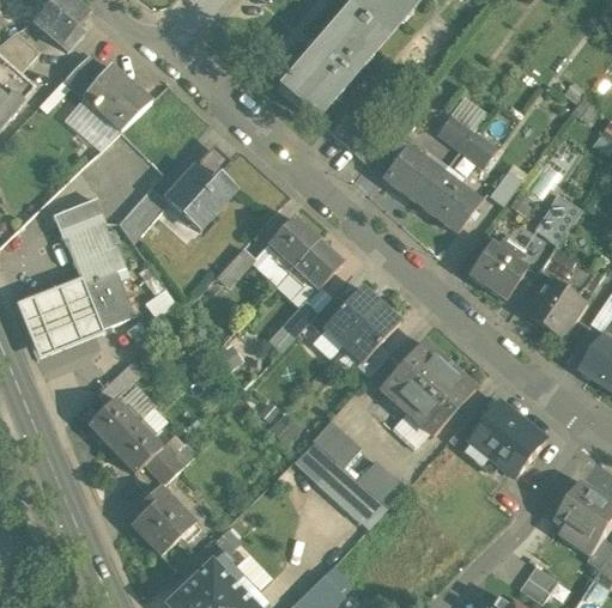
[(11,0),(35,22),(53,0),(11,0)]
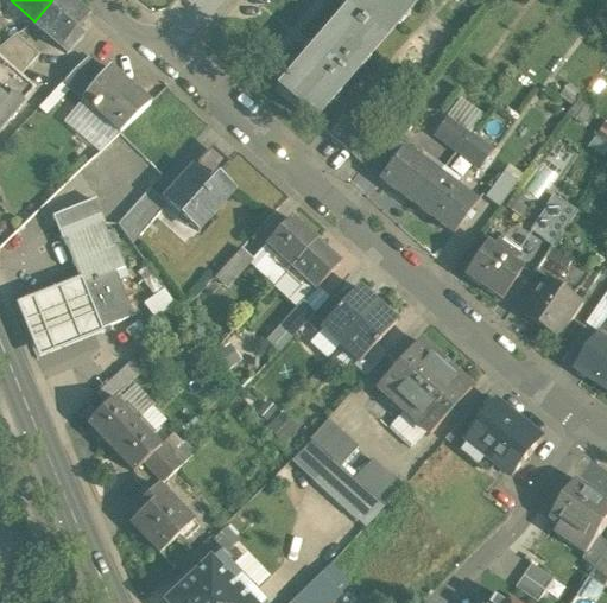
[(89,16),(70,0),(52,0),(35,21),(35,23),(69,51),(81,36),(76,31),(89,16)]
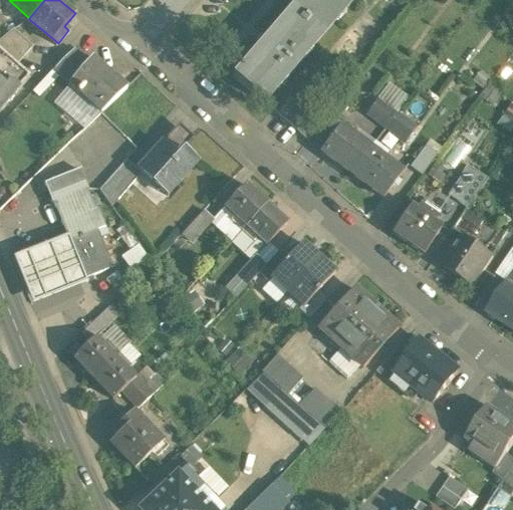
[(299,0),(237,72),(267,99),(353,0),(299,0)]
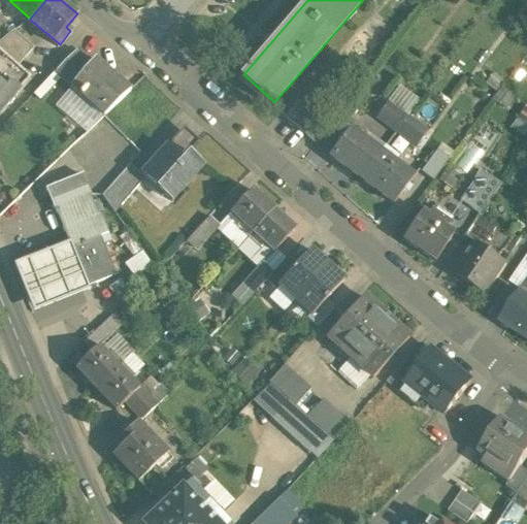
[(15,27),(0,39),(0,51),(17,65),(35,43),(15,27)]
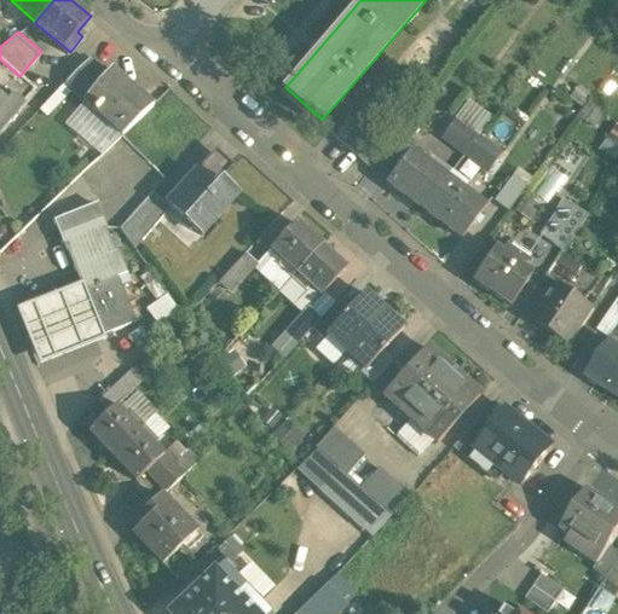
[(74,73),(64,82),(78,94),(100,67),(88,57),(74,73)]
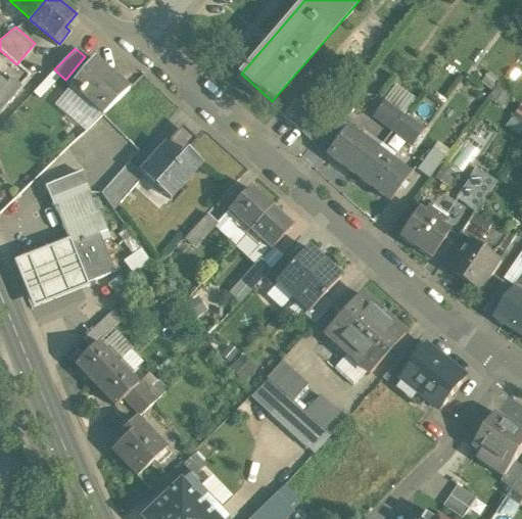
[(16,64),(0,50),(0,112),(31,78),(16,64)]
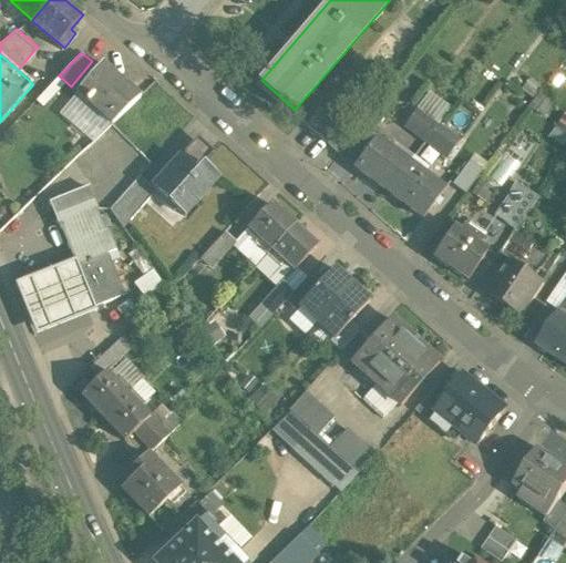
[(58,55),(39,77),(48,85),(59,75),(68,67),(58,55)]
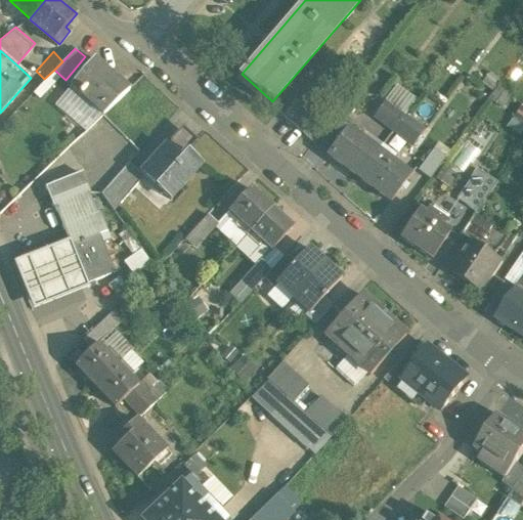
[(90,61),(85,56),(66,80),(103,112),(129,87),(94,56),(90,61)]
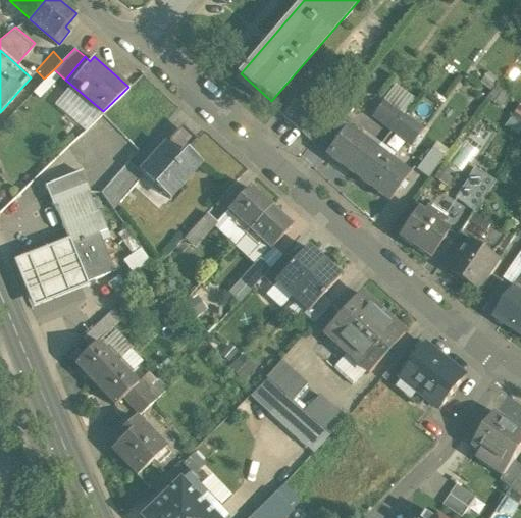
[(396,81),(386,94),(406,108),(415,95),(396,81)]
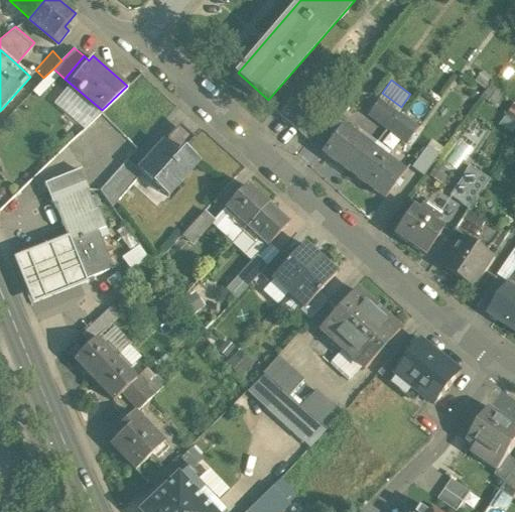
[(484,93),(497,101),(504,89),(491,82),(484,93)]
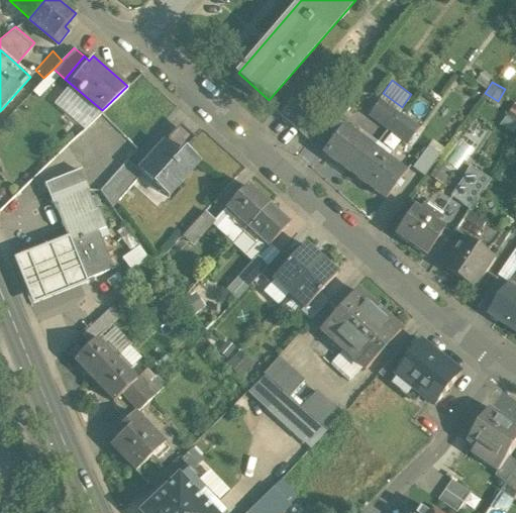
[(350,84),(334,105),(344,113),(360,92),(350,84)]
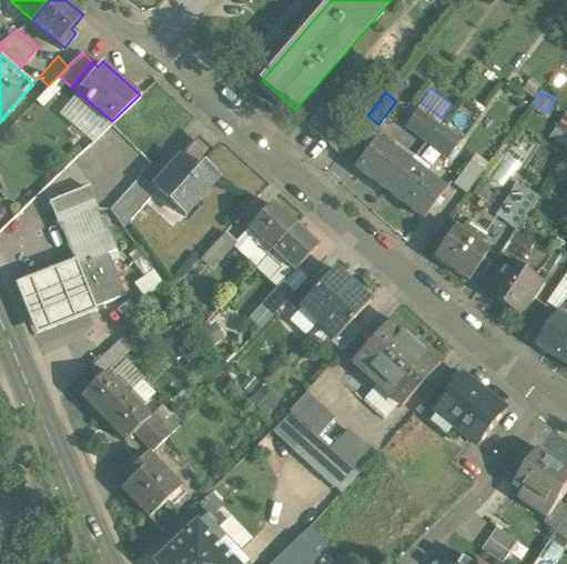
[(356,132),(326,104),(311,123),(341,152),(356,132)]
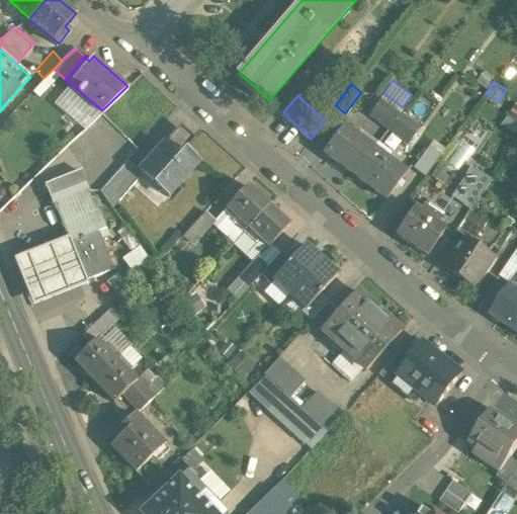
[(401,112),(381,97),(370,112),(390,126),(401,112)]
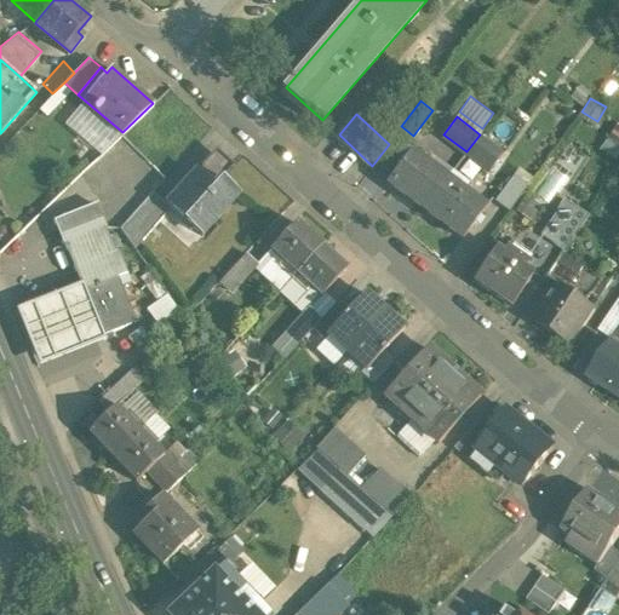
[(503,151),(480,134),(466,151),(489,168),(503,151)]
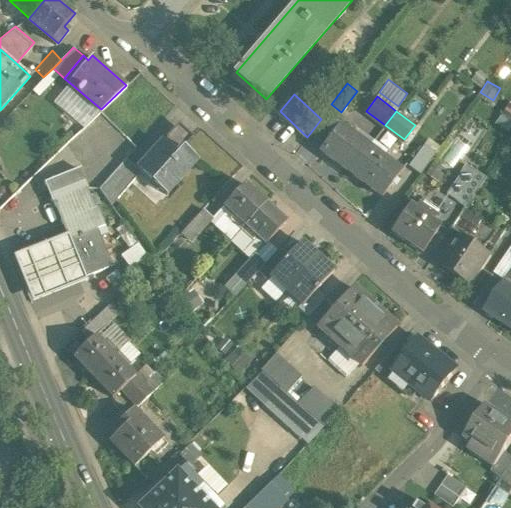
[(356,135),(339,123),(320,148),(351,171),(373,141),(359,131),(356,135)]
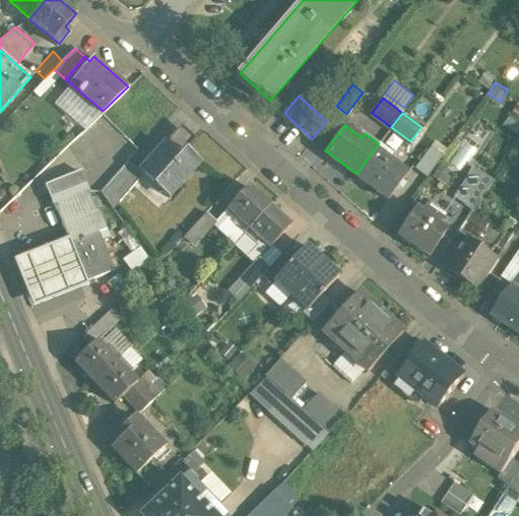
[(179,154),(165,141),(140,169),(170,195),(200,162),(185,147),(179,154)]
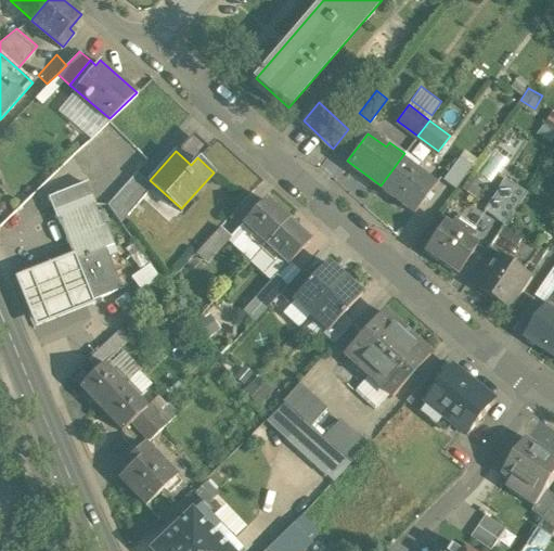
[(419,164),(404,153),(381,186),(414,212),(436,183),(422,173),(415,168),(419,164)]
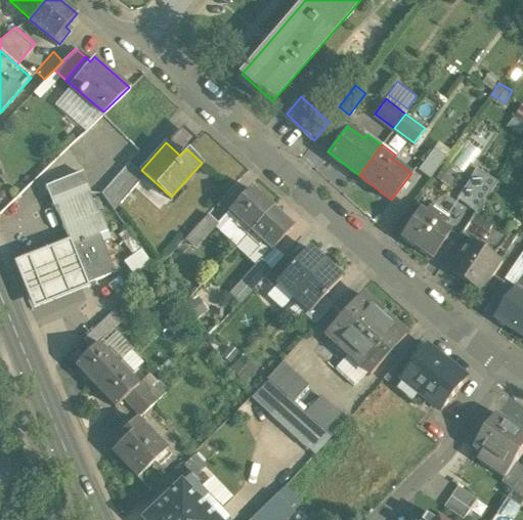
[(434,146),(418,168),(430,177),(446,155),(434,146)]
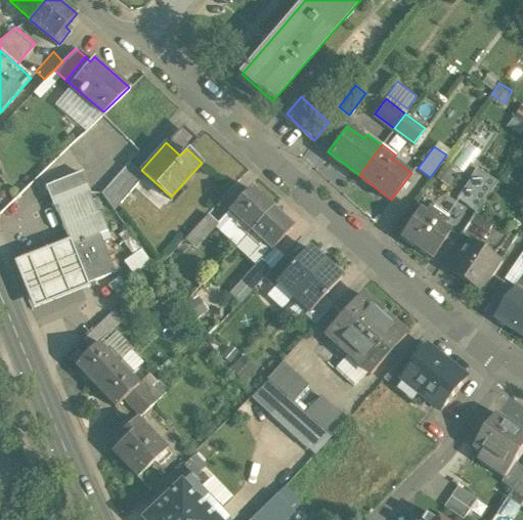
[(401,159),(395,155),(392,159),(398,163),(401,159)]
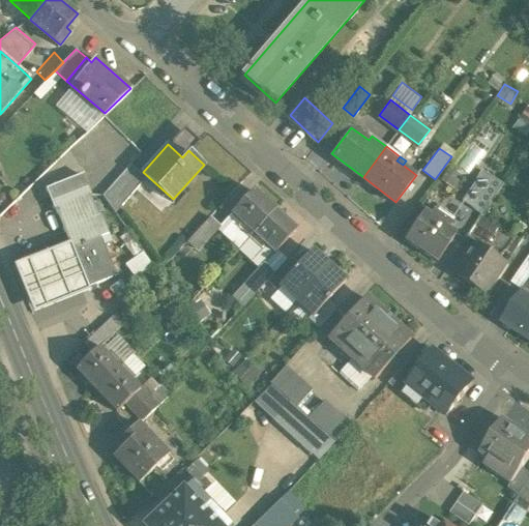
[(84,172),(47,187),(55,207),(56,207),(55,205),(90,192),(90,193),(92,193),(84,172)]
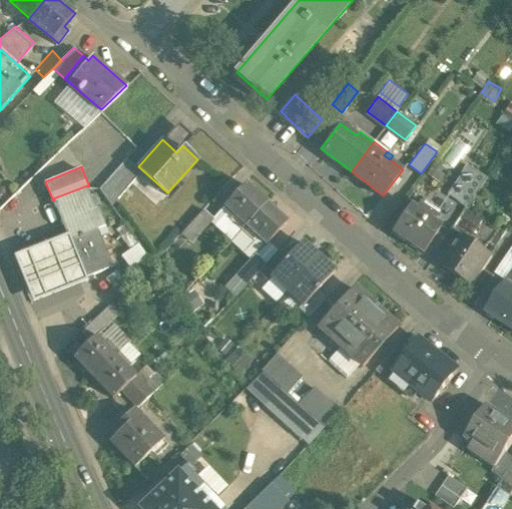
[(462,172),(449,191),(468,204),(480,185),(462,172)]
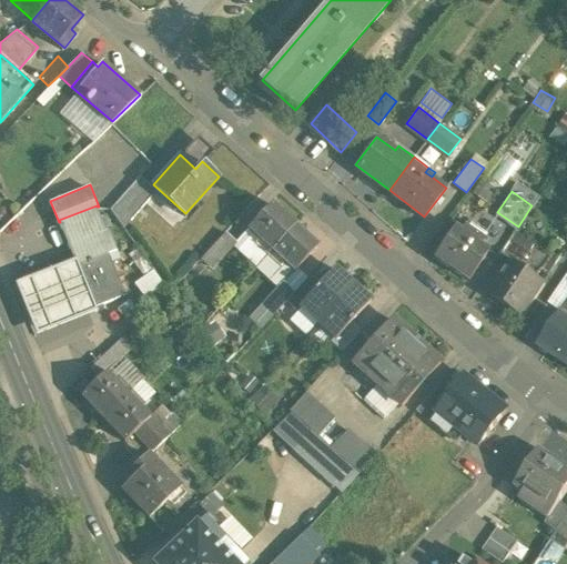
[(271,202),(247,227),(260,238),(256,242),(269,252),(295,223),(271,202)]
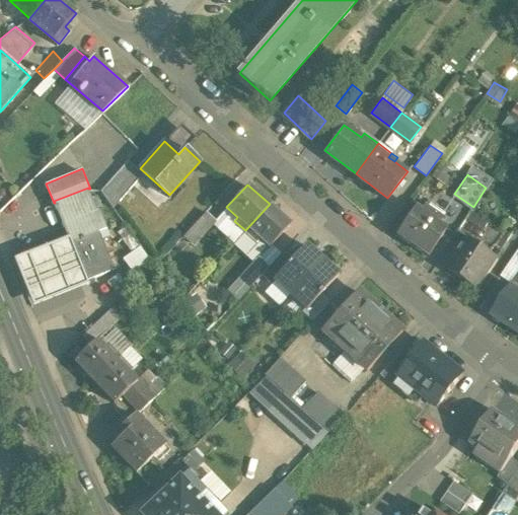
[(88,188),(54,201),(55,203),(67,235),(70,241),(99,230),(107,227),(99,208),(96,209),(88,189),(88,188)]
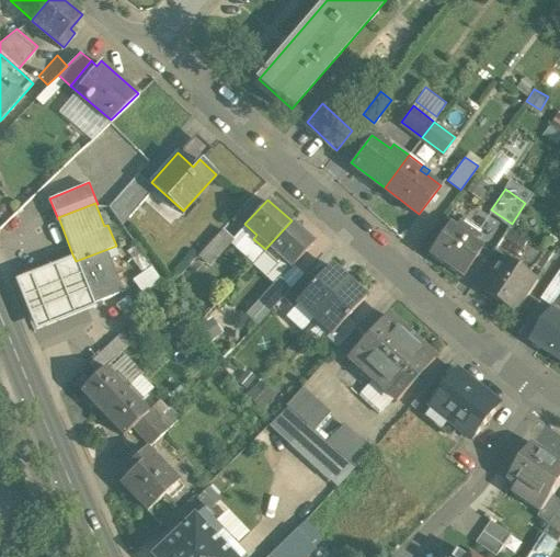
[(292,220),(265,249),(278,261),(282,258),(292,266),(315,241),(292,220)]
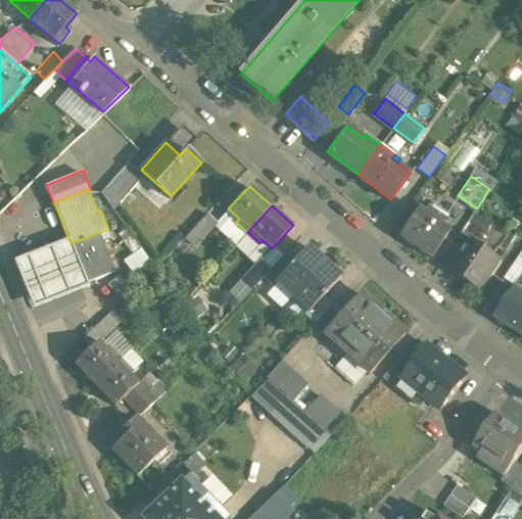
[(424,210),(418,206),(399,235),(431,256),(451,228),(444,225),(448,220),(427,206),(424,210)]
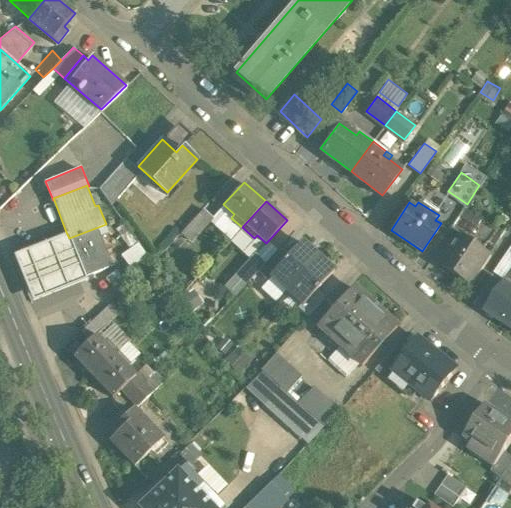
[(214,216),(203,207),(188,223),(195,230),(198,233),(214,216)]
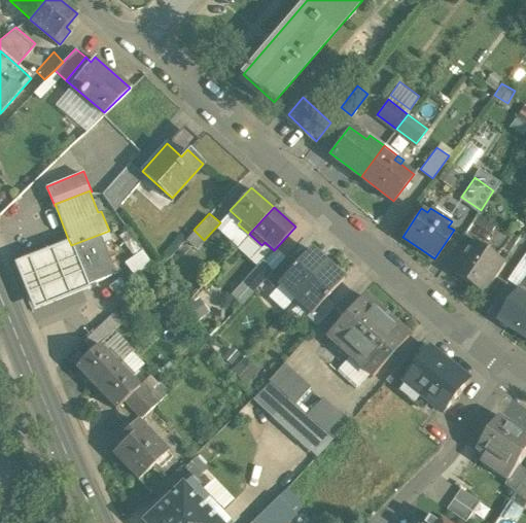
[(194,230),(187,237),(195,244),(201,237),(194,230)]
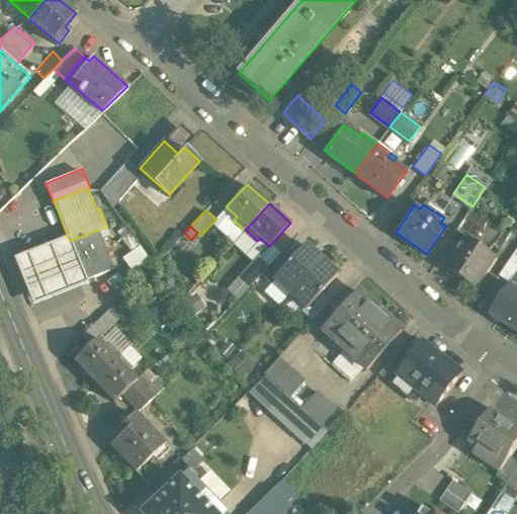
[(99,230),(70,241),(84,278),(113,267),(99,230)]
